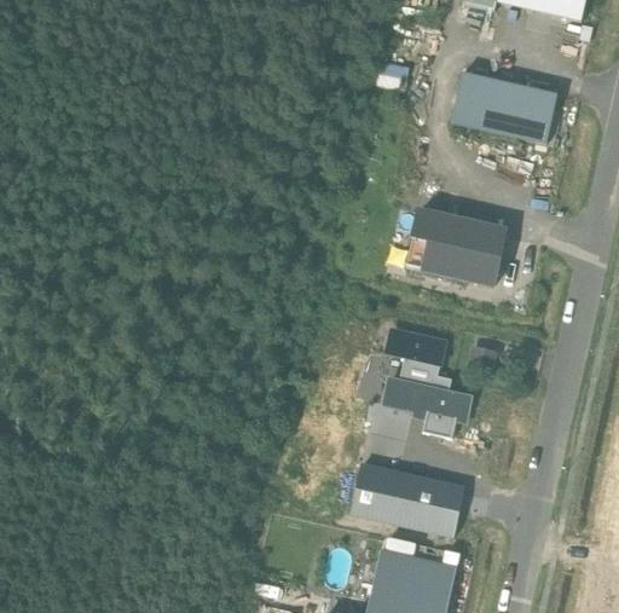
[(495,10),(496,1),(580,21),(584,0),(466,0),(466,4),(495,10)]
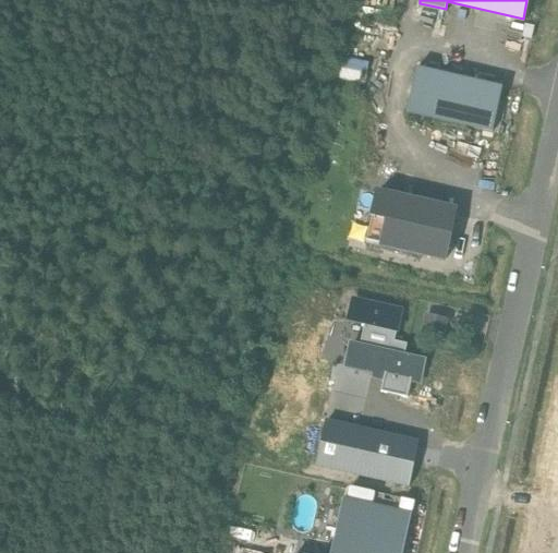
[(502,85),(416,65),(407,110),(493,130),(502,85)]
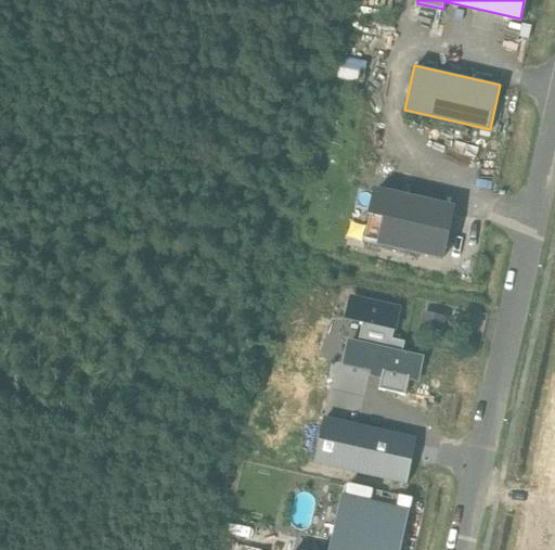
[(441,190),(416,184),(413,197),(375,189),(364,239),(441,256),(447,234),(449,235),(451,225),(449,224),(453,206),(439,203),(441,190)]
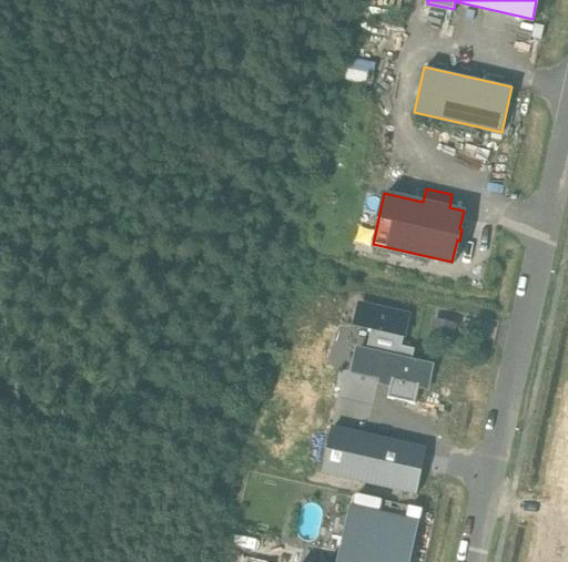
[(407,313),(359,302),(354,323),(371,326),(365,349),(357,348),(352,368),(392,376),(387,395),(414,400),(419,382),(426,385),(432,364),(411,359),(414,346),(401,344),(407,313)]
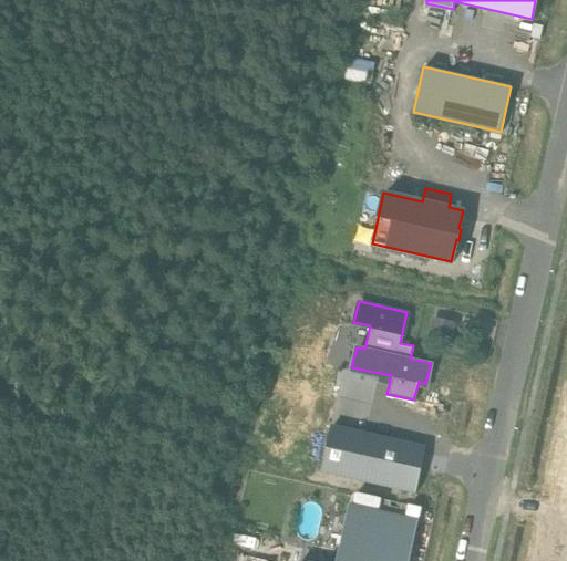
[(453,322),(433,318),(429,338),(449,342),(453,322)]
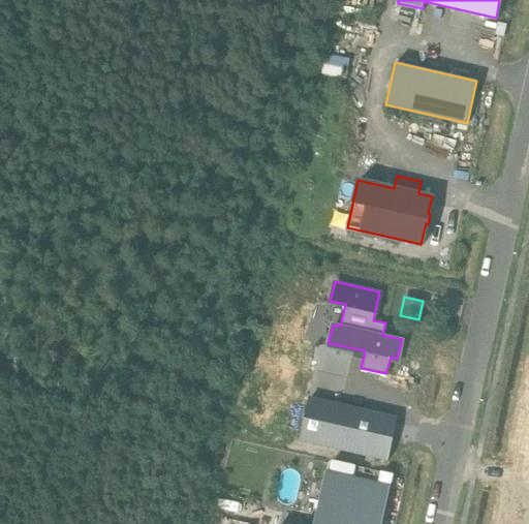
[(397,417),(308,396),(300,438),(387,457),(397,417)]
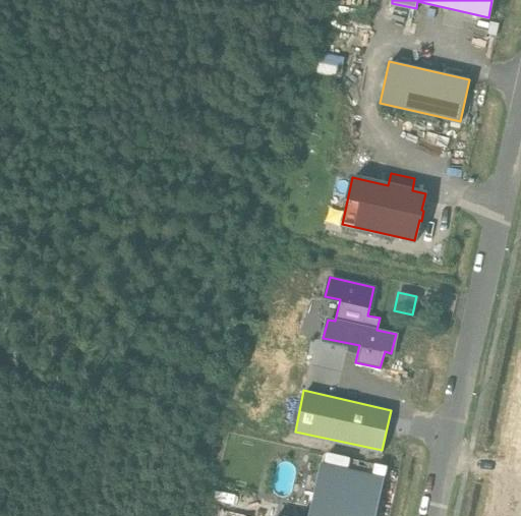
[(374,515),(384,476),(321,462),(307,515),(374,515)]
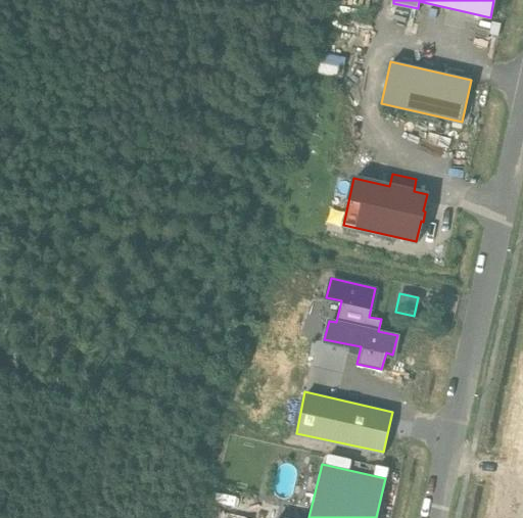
[(522,517),(522,502),(516,501),(512,517),(522,517)]
